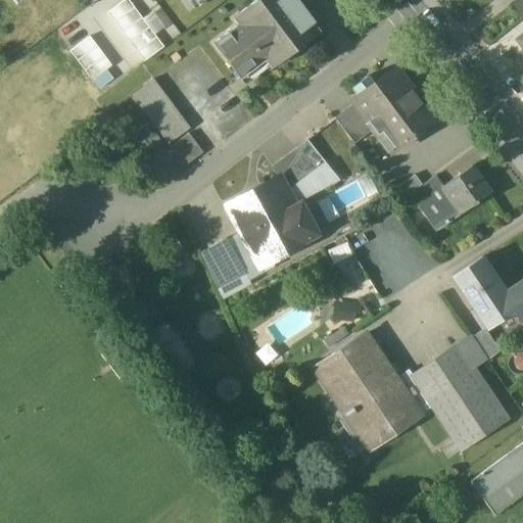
[(123,0),(106,12),(113,22),(133,8),(126,0),(123,0)]
